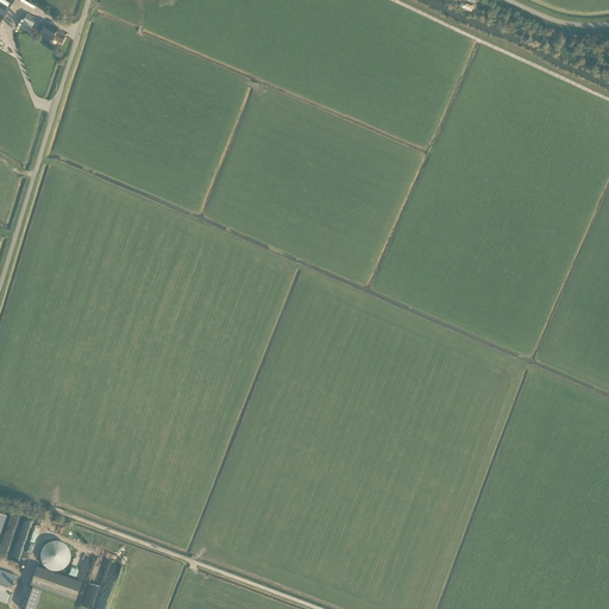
[(0,0),(0,14),(4,18),(14,0),(0,0)]
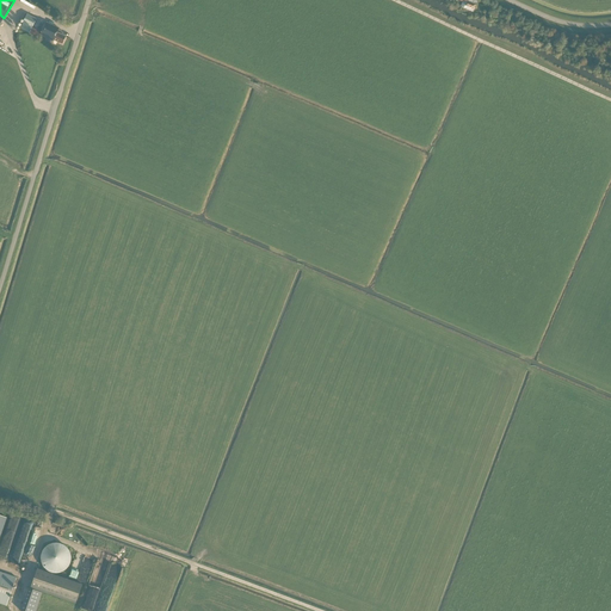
[(473,12),(477,1),(475,0),(457,0),(462,2),(461,6),(462,7),(473,12)]
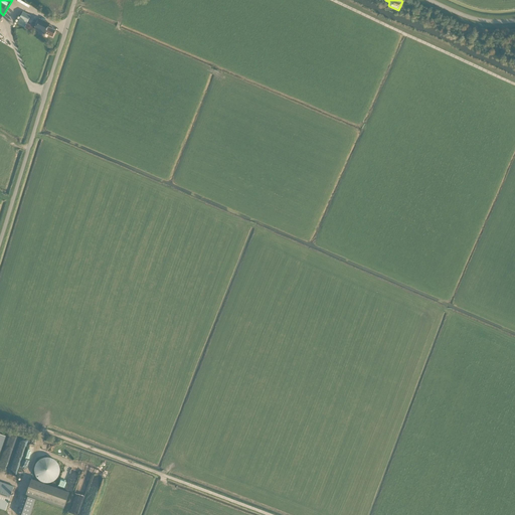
[(31,31),(33,27),(26,24),(30,16),(22,12),(16,24),(31,31)]
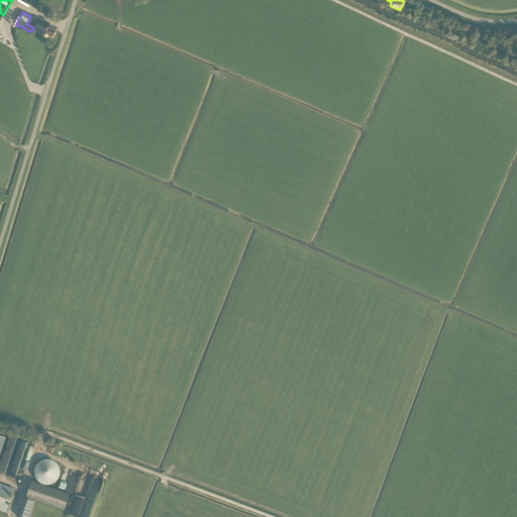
[(53,37),(56,31),(47,28),(49,24),(38,19),(33,30),(44,35),(45,34),(53,37)]
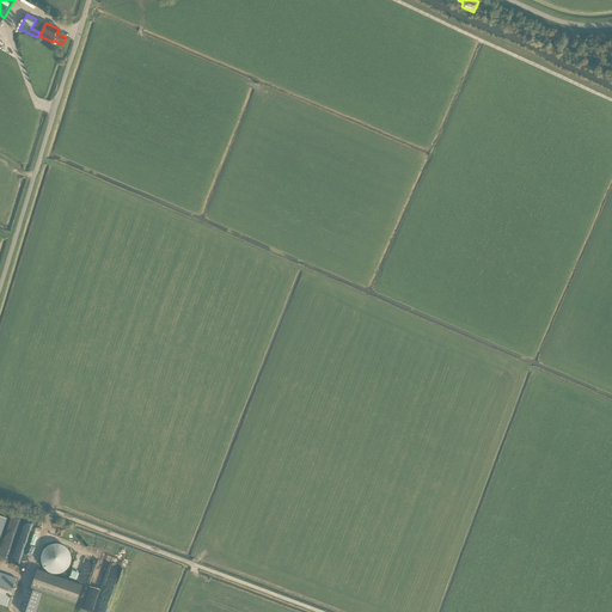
[(28,542),(30,527),(20,525),(18,539),(28,542)]
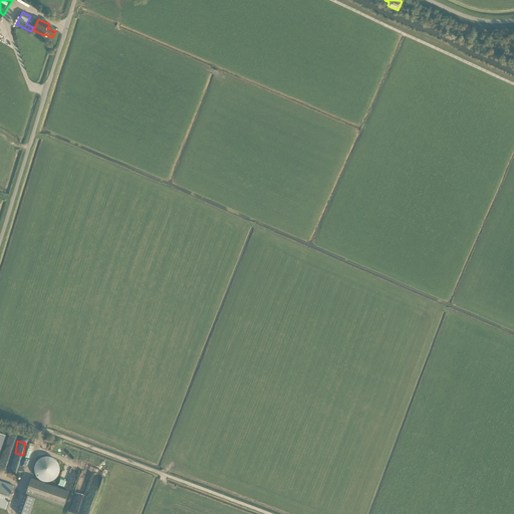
[(58,475),(58,474),(58,473),(59,471),(59,470),(59,469),(59,468),(58,467),(58,466),(58,465),(58,464),(57,464),(57,463),(56,463),(56,462),(55,461),(54,460),(53,459),(52,459),(51,458),(50,458),(49,457),(47,457),(46,457),(45,457),(43,457),(42,458),(41,458),(40,459),(39,459),(38,460),(37,461),(36,462),(35,463),(35,464),(34,465),(34,466),(34,467),(33,467),(33,468),(33,469),(33,470),(33,471),(33,472),(34,473),(34,474),(34,475),(35,475),(35,476),(36,477),(37,478),(38,479),(38,480),(39,480),(40,481),(41,481),(43,482),(45,482),(46,482),(48,482),(49,482),(50,482),(51,481),(52,481),(53,480),(54,479),(55,478),(56,478),(57,477),(57,476),(57,475),(58,475)]
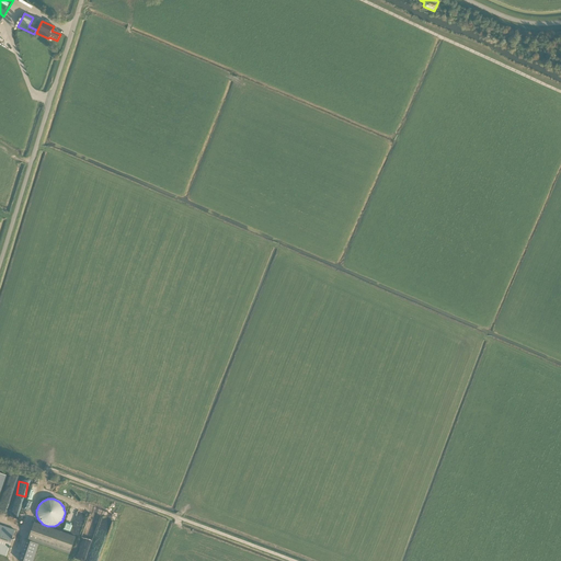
[(69,554),(75,537),(33,522),(27,540),(69,554)]
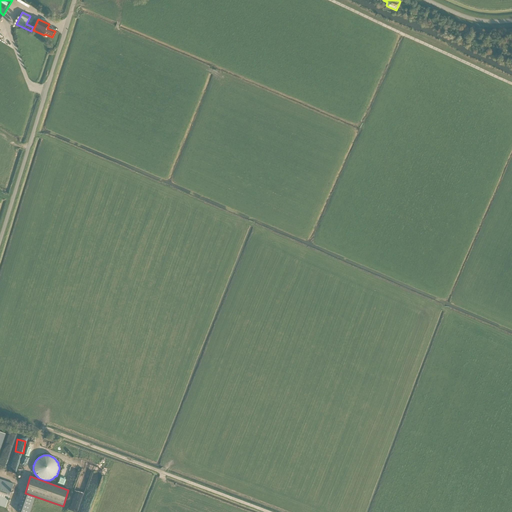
[(0,479),(0,505),(5,508),(13,484),(0,479)]
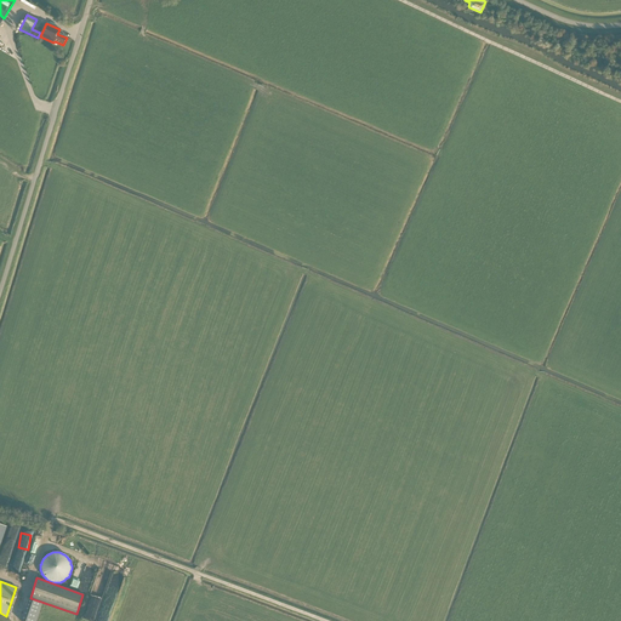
[(21,620),(35,620),(43,603),(28,598),(21,620)]
